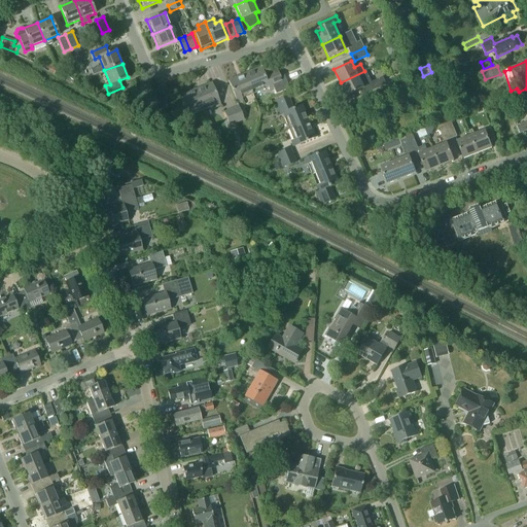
[(289,89),(285,78),(281,79),(276,68),(264,74),(260,68),(245,74),(252,93),(268,86),(270,90),(274,89),(276,94),(289,89)]
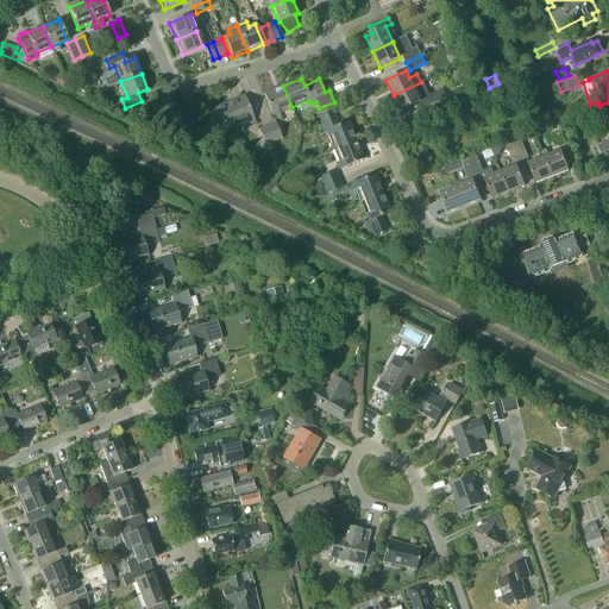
[(401,112),(419,104),(421,110),(447,98),(443,88),(429,95),(424,81),(421,82),(394,95),(401,112)]
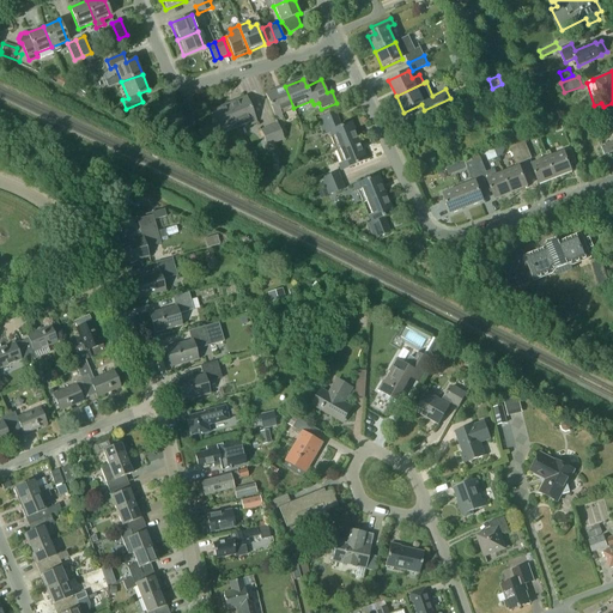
[(280,114),(293,108),(285,86),(266,95),(277,120),(283,117),(280,114)]
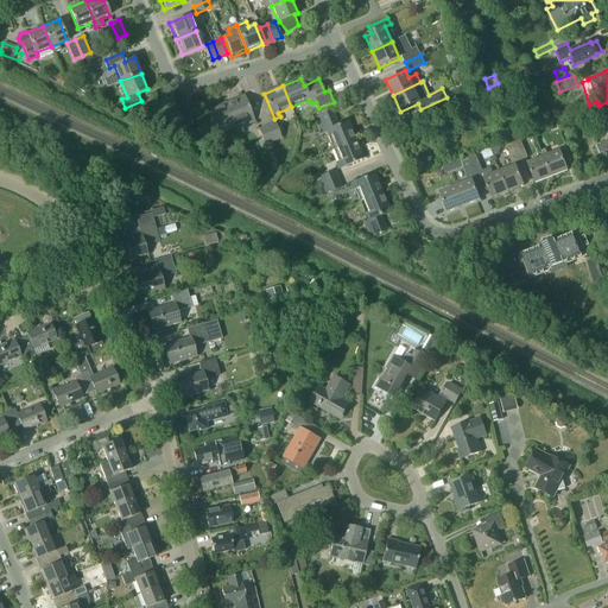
[(468,95),(455,101),(460,113),(474,106),(468,95)]
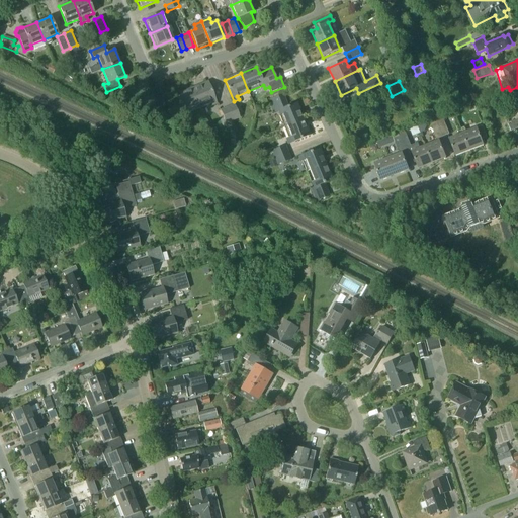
[(192,89),(199,107),(210,102),(211,106),(217,104),(207,82),(192,89)]
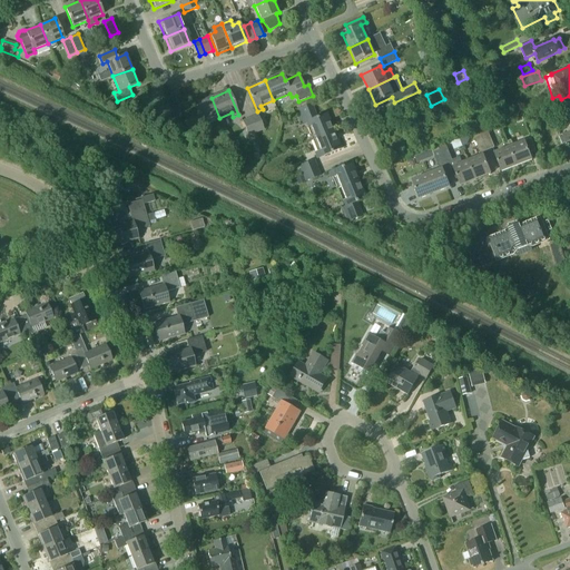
[(203,125),(219,118),(212,98),(194,105),(197,115),(184,120),(189,135),(204,129),(203,125)]
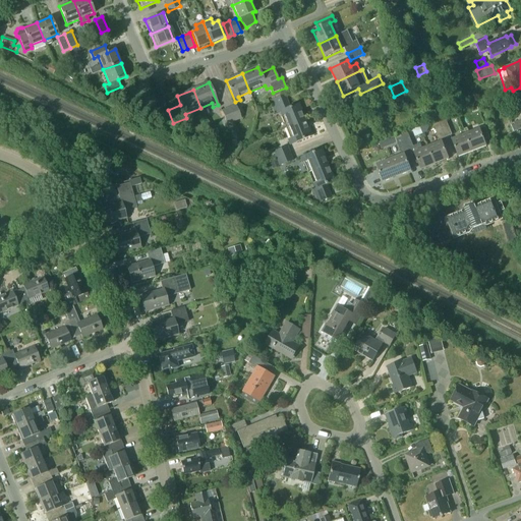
[(280,112),(287,127),(304,120),(298,104),(290,108),(285,95),(271,101),(277,114),(280,112)]
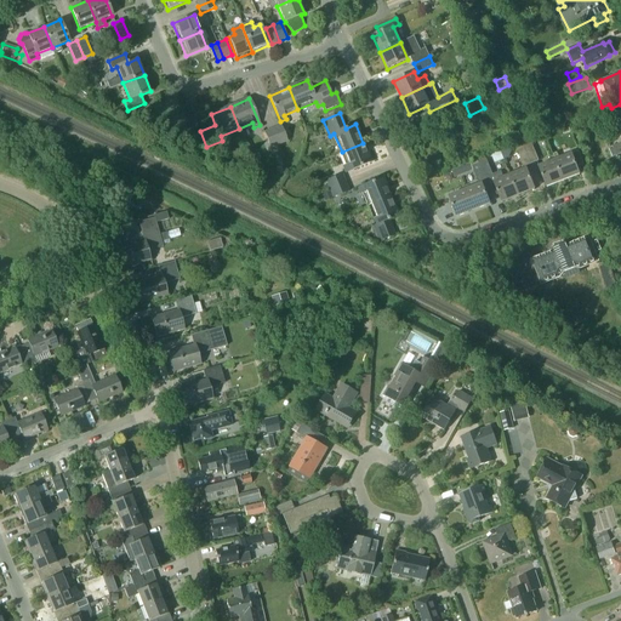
[(288,141),(280,125),(272,129),(279,144),(288,141)]
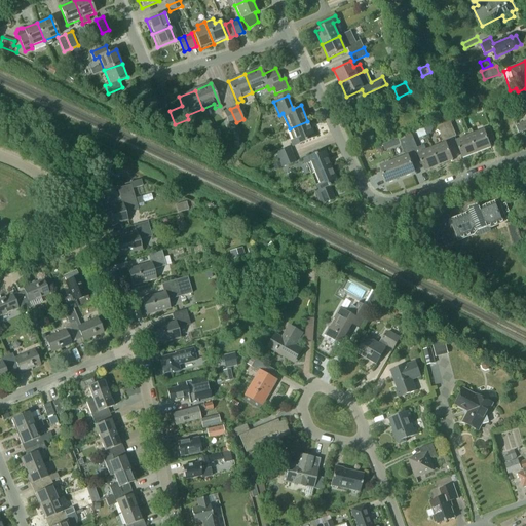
[(501,107),(491,111),(492,115),(503,111),(501,107)]
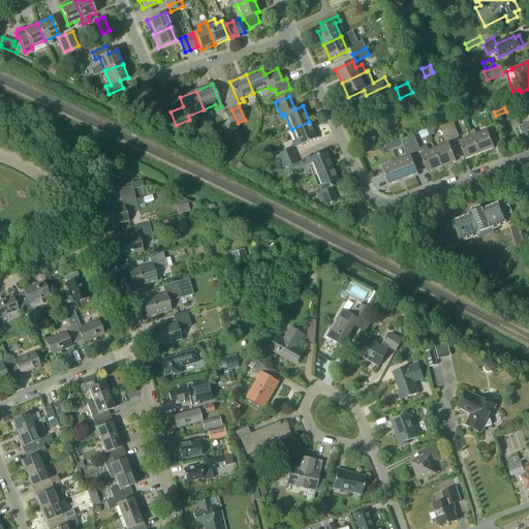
[(231,110),(225,112),(230,126),(238,123),(231,110)]
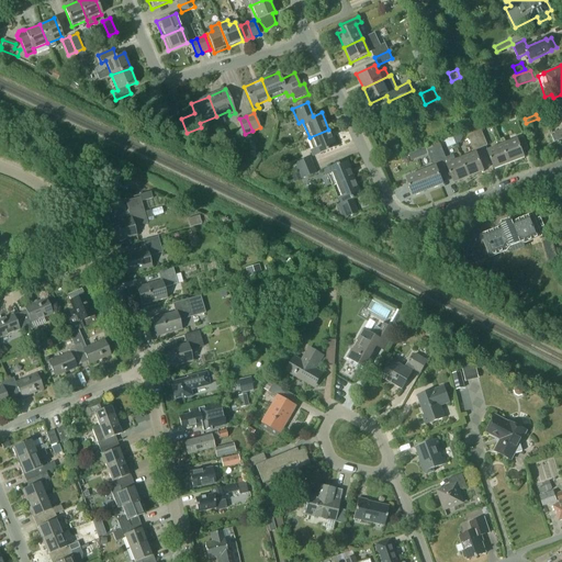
[(561,116),(561,117),(561,120),(561,130),(551,135),(554,143),(561,138),(561,116)]
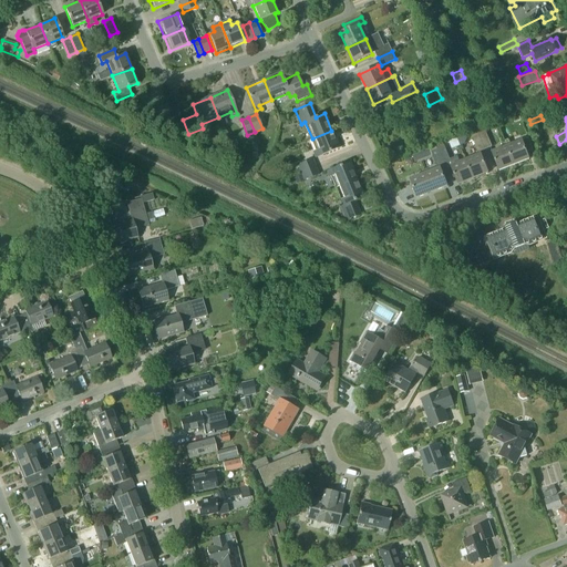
[(477,132),(485,150),(492,147),(485,130),(477,132)]
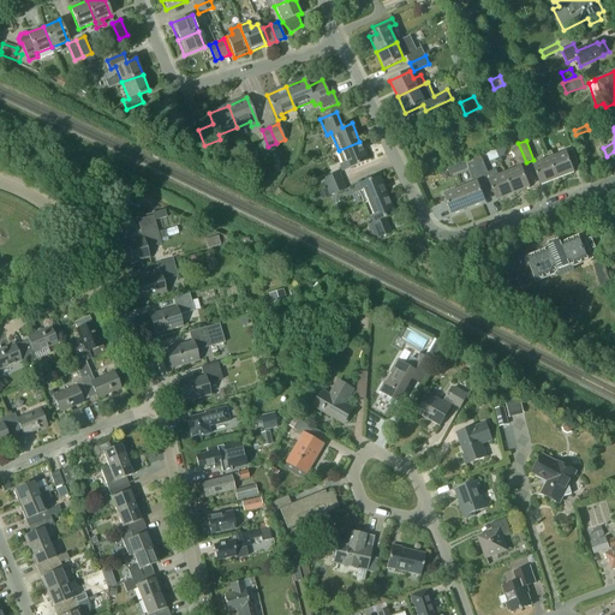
[(359,142),(339,150),(344,163),(340,165),(342,172),(368,161),(359,142)]
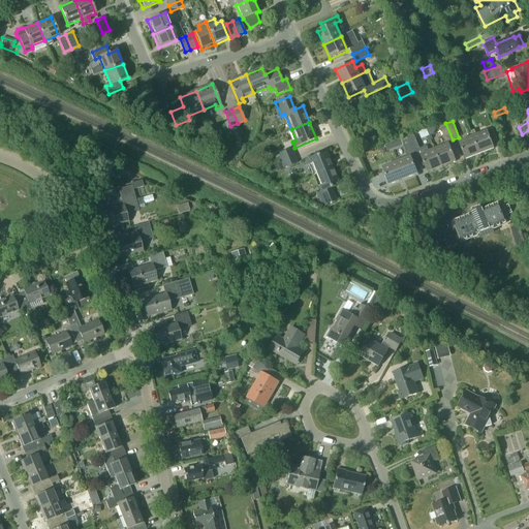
[(445,123),(439,126),(445,143),(453,139),(445,123)]
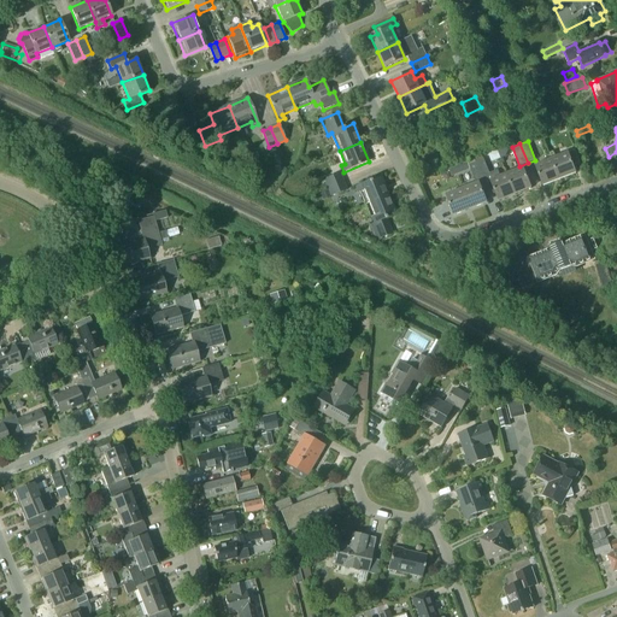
[(552,160),(559,181),(576,175),(573,166),(568,153),(557,158),(553,151),(550,153),(552,160)]
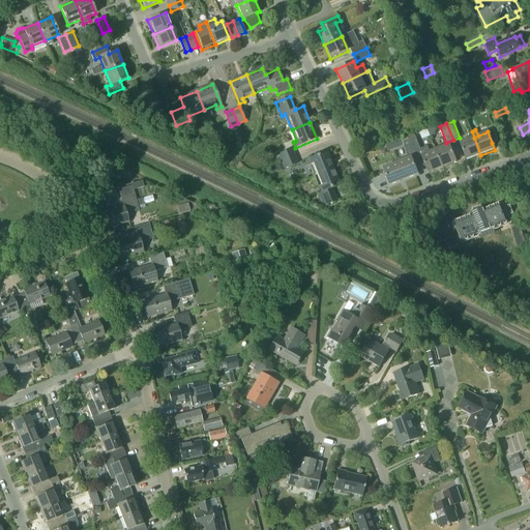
[(494,129),(488,131),(492,143),(498,141),(494,129)]
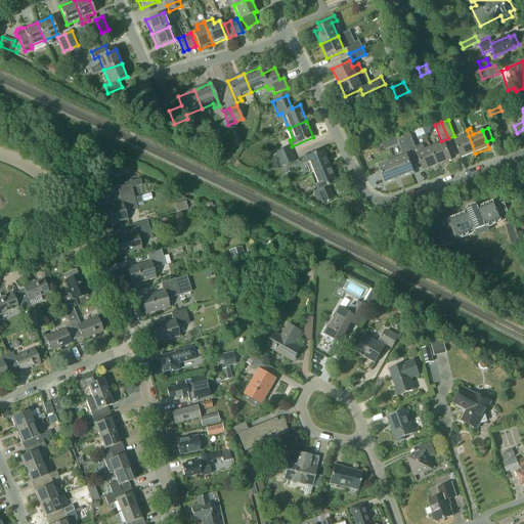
[(424,172),(438,166),(430,148),(418,153),(410,136),(405,138),(412,158),(418,156),(424,172)]
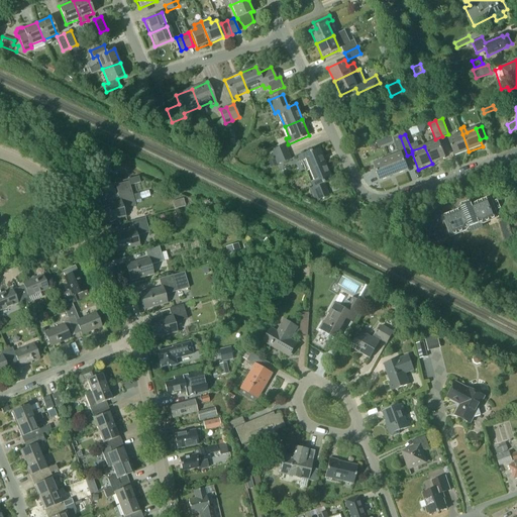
[(455,157),(469,151),(462,134),(449,139),(455,157)]
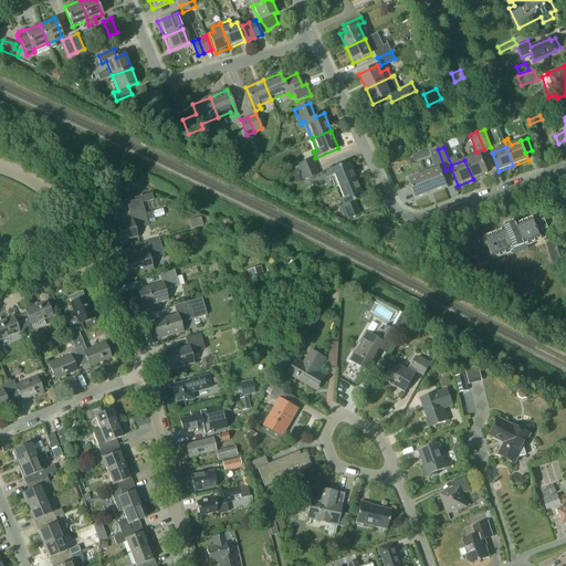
[(446,170),(438,149),(430,153),(437,169),(409,179),(417,198),(447,187),(441,173),(446,170)]
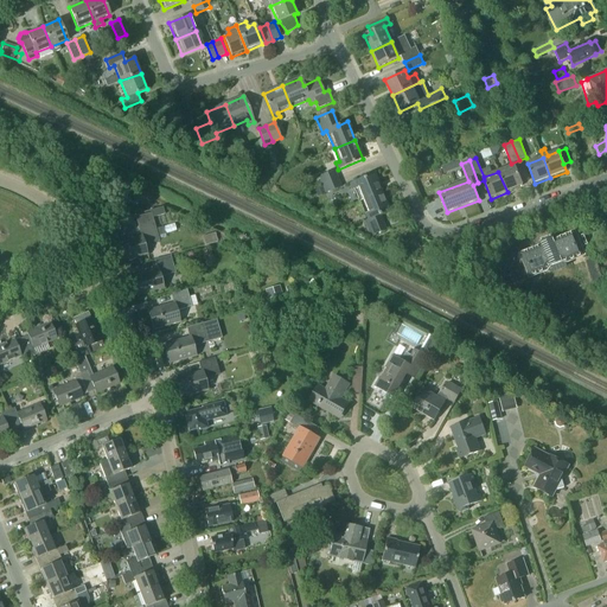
[(442,167),(445,173),(453,170),(451,164),(442,167)]
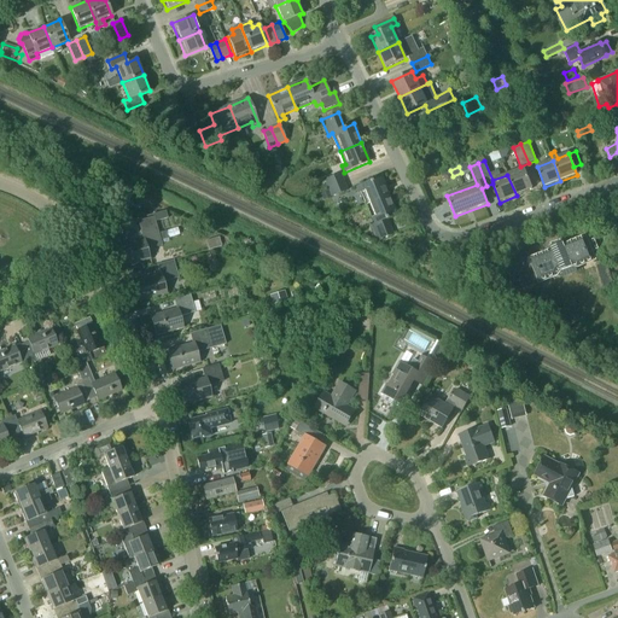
[(507,175),(517,196),(532,190),(524,168),(507,175)]
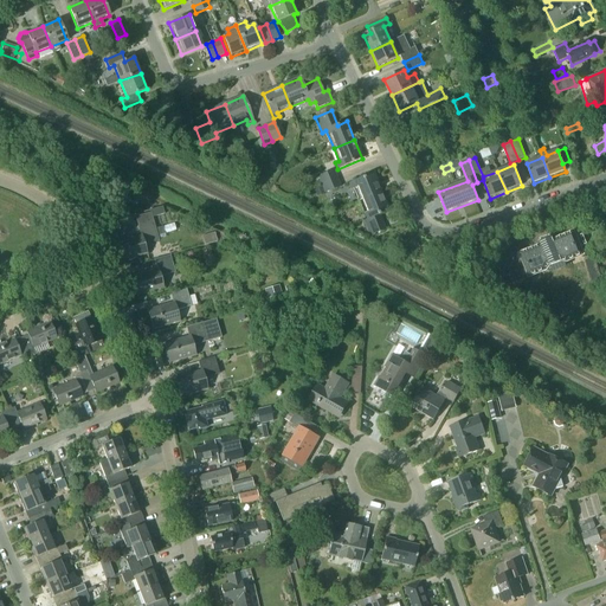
[(334,169),(318,176),(318,178),(322,185),(337,179),(334,169)]
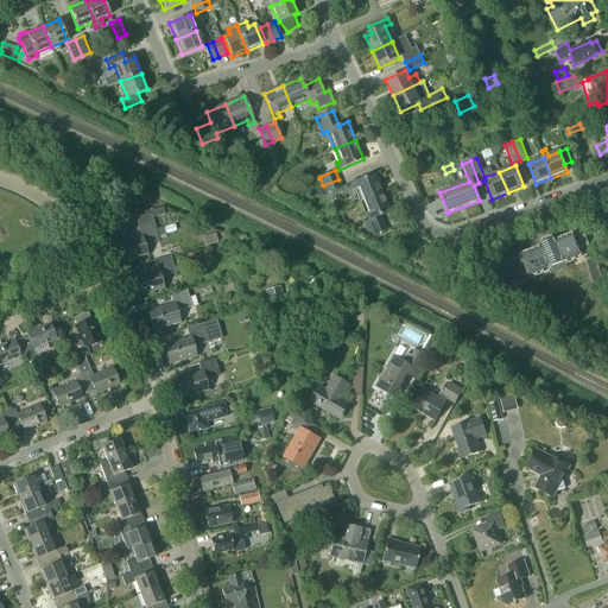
[(356,189),(361,202),(382,192),(375,175),(349,184),(352,191),(356,189)]
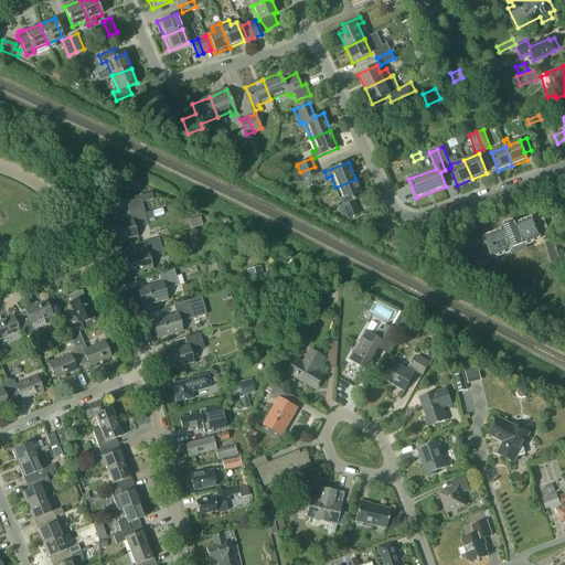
[(318,173),(315,167),(300,172),(302,180),(318,173)]
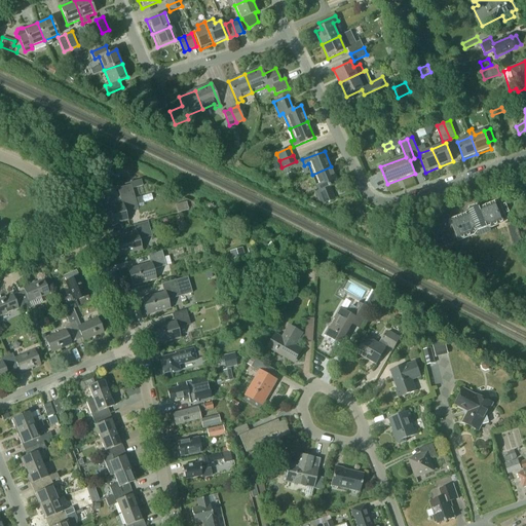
[(279,160),(275,162),(272,163),(275,171),(282,167),(279,160)]
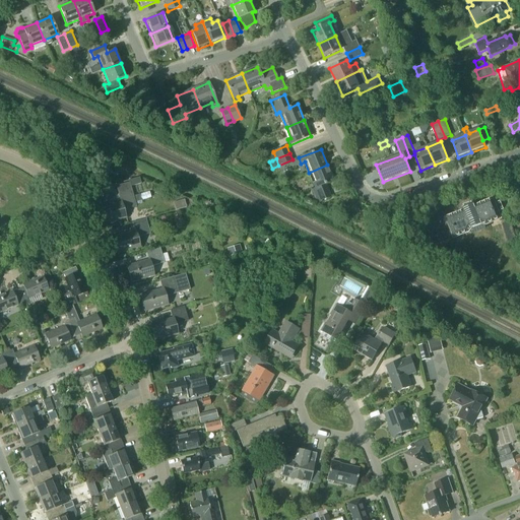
[(327,165),(309,173),(316,188),(312,190),(317,202),(331,197),(326,185),(334,181),(327,165)]
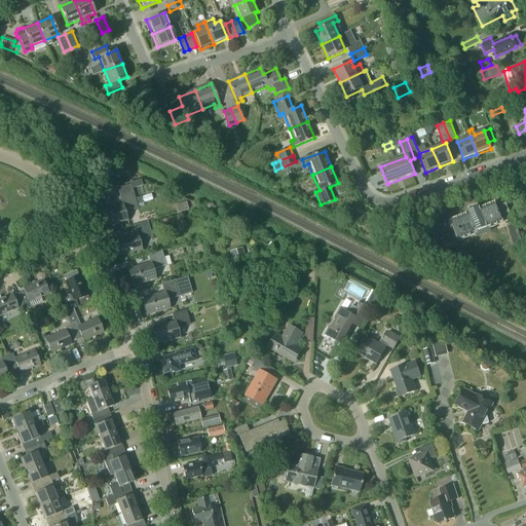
[(525,179),(514,183),(519,197),(525,194),(525,179)]
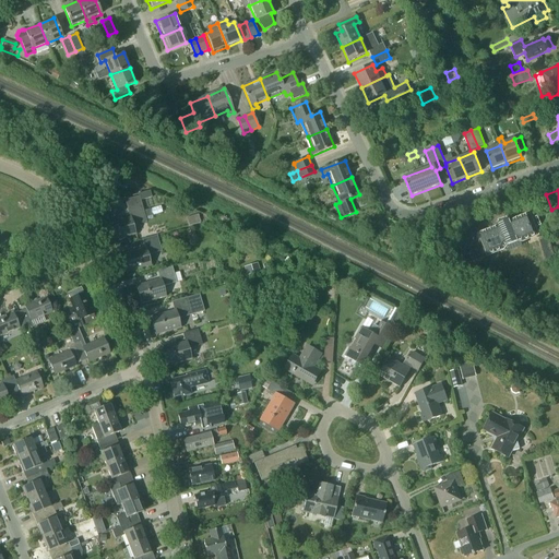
[(143,211),(142,204),(141,200),(152,198),(150,191),(139,193),(139,195),(125,200),(127,209),(130,217),(106,224),(111,241),(135,235),(132,224),(146,219),(145,217),(152,215),(150,209),(143,211)]
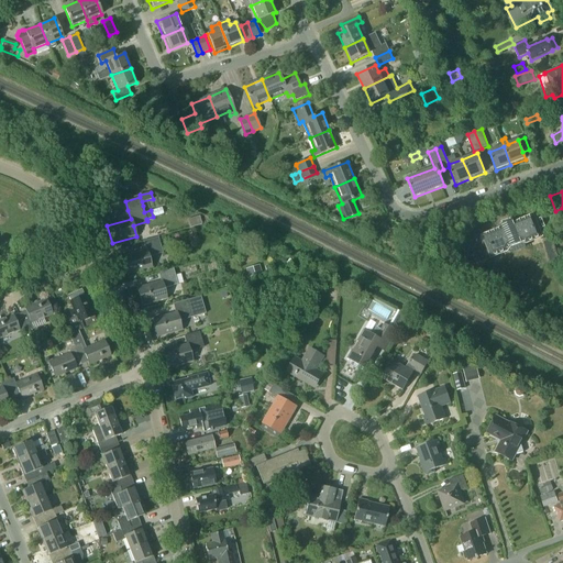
[(539,229),(544,227),(541,218),(536,220),(533,214),(512,223),(510,219),(501,223),(503,227),(482,235),(490,258),(507,252),(510,246),(521,243),(526,244),(542,236),(539,229)]
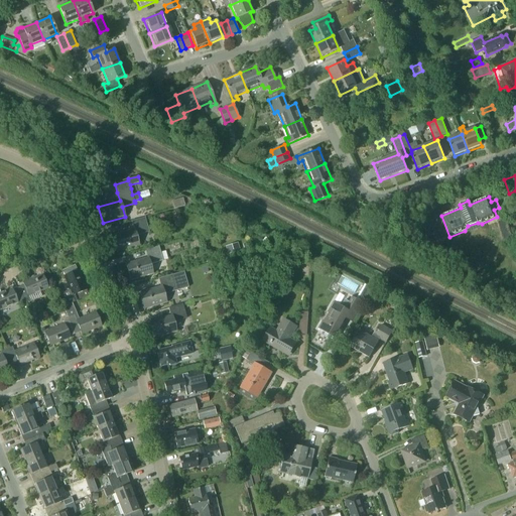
[(137,235),(149,232),(145,217),(132,221),(134,229),(112,235),(117,252),(139,245),(137,235)]
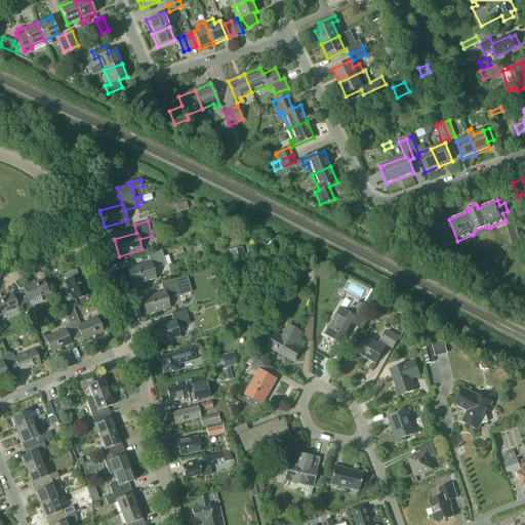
[(515,224),(507,226),(514,245),(521,242),(515,224)]
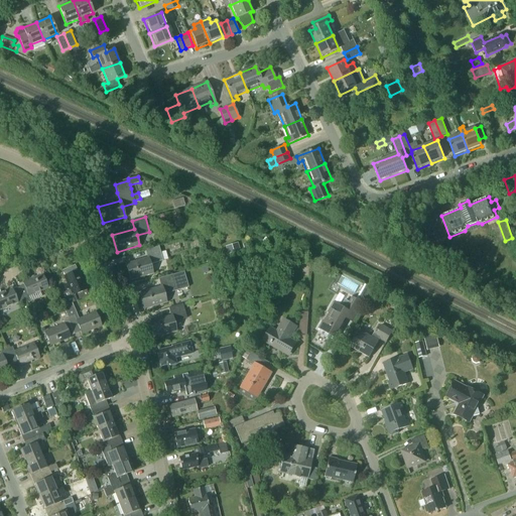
[(238,243),(225,246),(228,255),(240,251),(238,243)]
